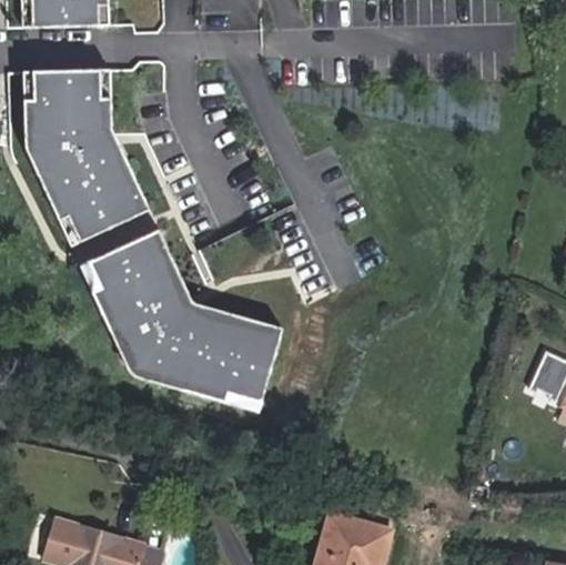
[(31,24),(30,0),(20,0),(21,24),(31,24)]
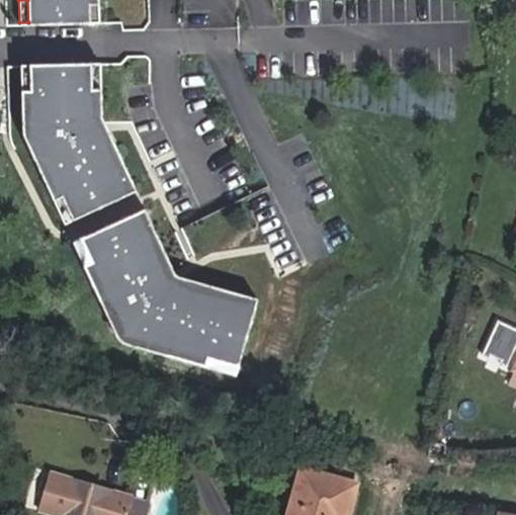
[(27,0),(28,22),(88,20),(87,0),(27,0)]
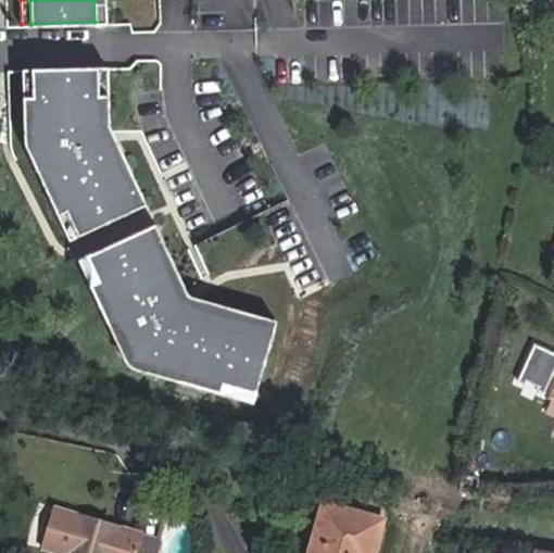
[(104,22),(102,0),(93,0),(95,22),(104,22)]
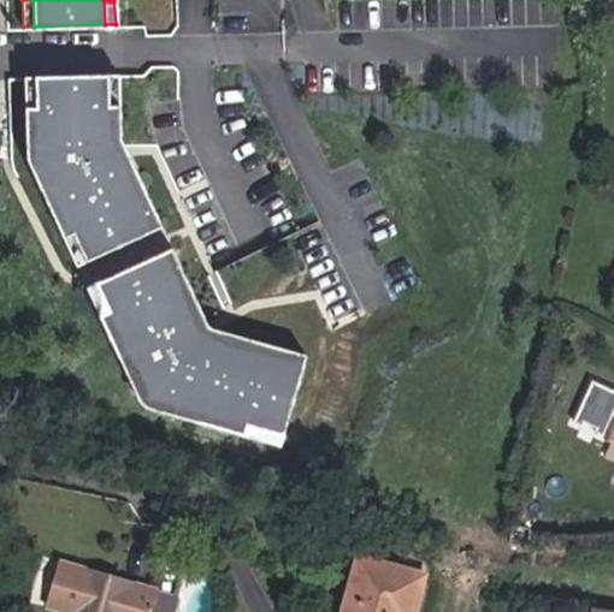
[(118,106),(117,72),(106,73),(107,106),(118,106)]
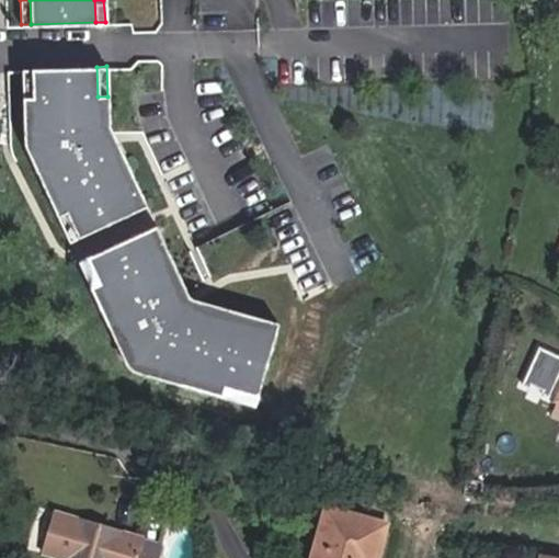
[(97,67),(31,69),(32,99),(25,99),(26,148),(71,240),(147,206),(107,126),(107,97),(98,97),(97,67)]
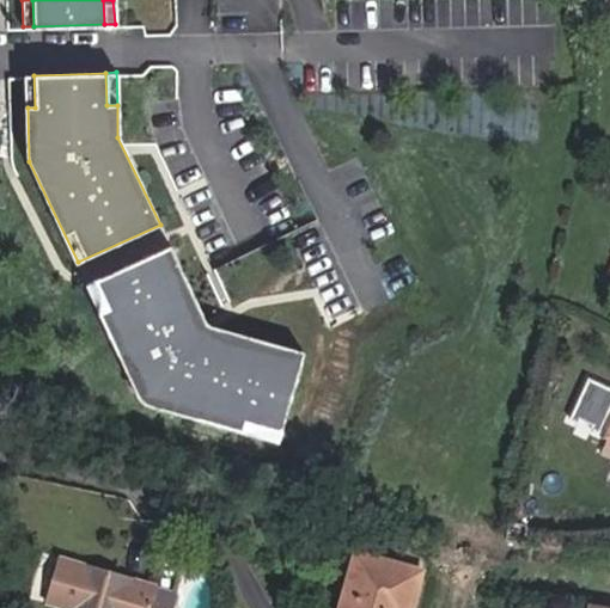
[(34,75),(23,75),(24,108),(28,108),(35,108),(34,75)]
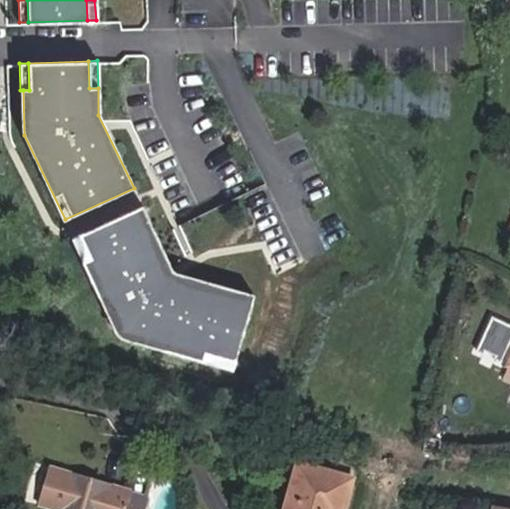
[(252,293),(175,272),(141,205),(80,236),(93,261),(85,265),(122,338),(205,361),(208,352),(234,359),(252,293)]
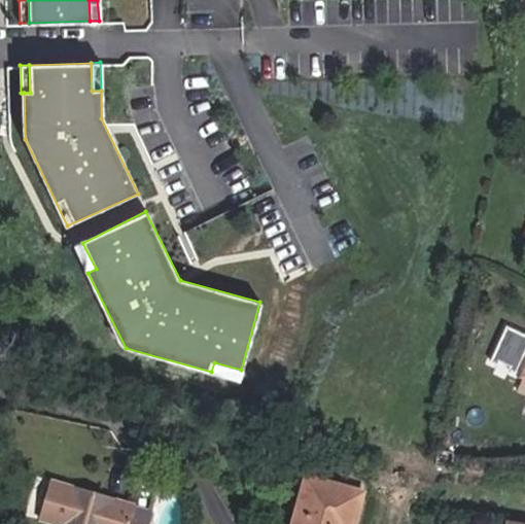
[(96,269),(82,243),(74,247),(88,273),(96,269)]
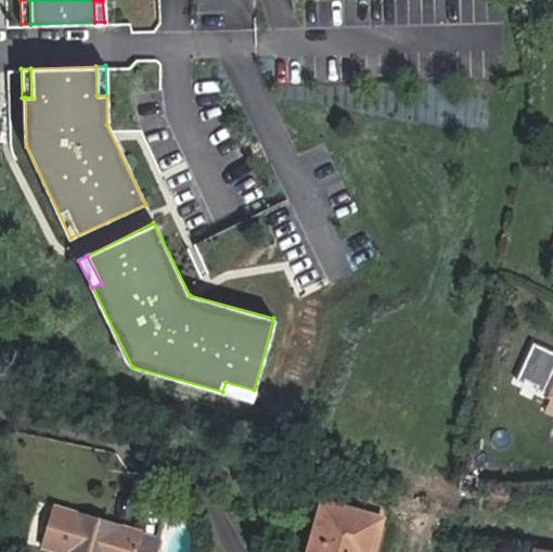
[(552,351),(534,342),(516,380),(523,383),(525,380),(536,385),(535,388),(542,392),(550,375),(552,376),(552,387),(551,392),(552,393),(552,351)]
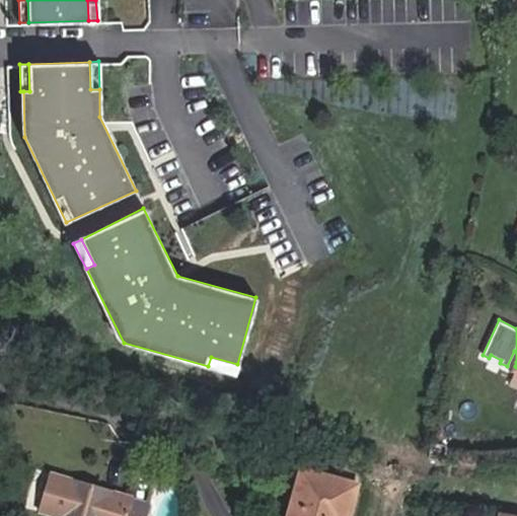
[(237,364),(211,357),(208,366),(235,373),(237,364)]
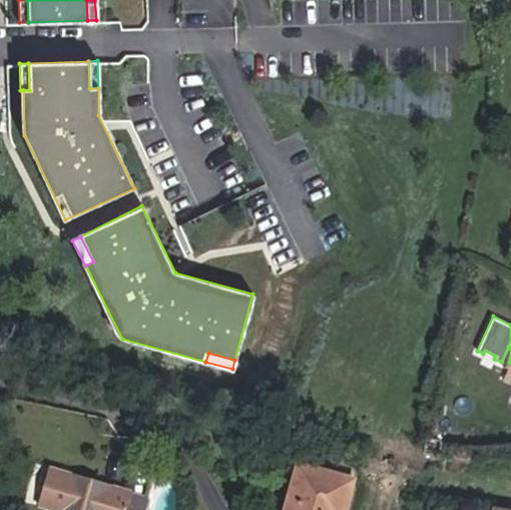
[(510,381),(510,363),(509,362),(502,377),(510,381)]
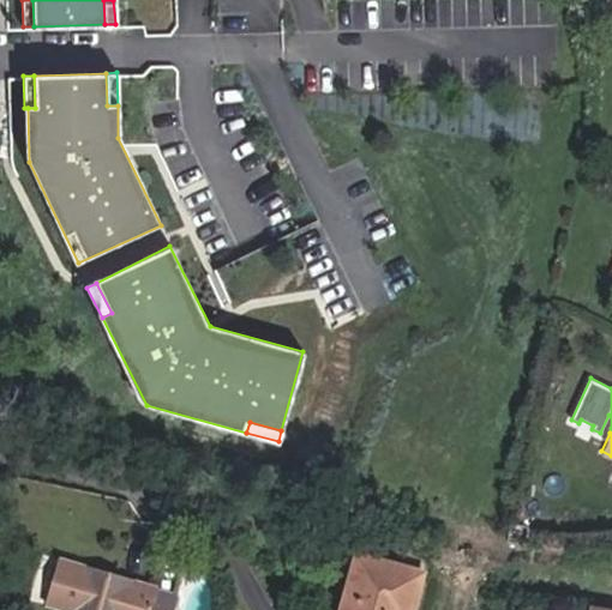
[(394,563),(357,553),(339,609),(411,609),(427,548),(400,539),(394,563)]
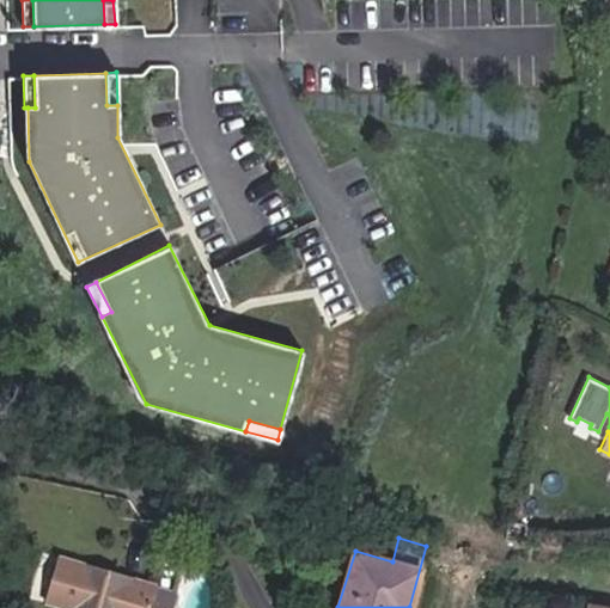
[(44,600),(72,607),(146,607),(153,584),(58,556),(44,600)]
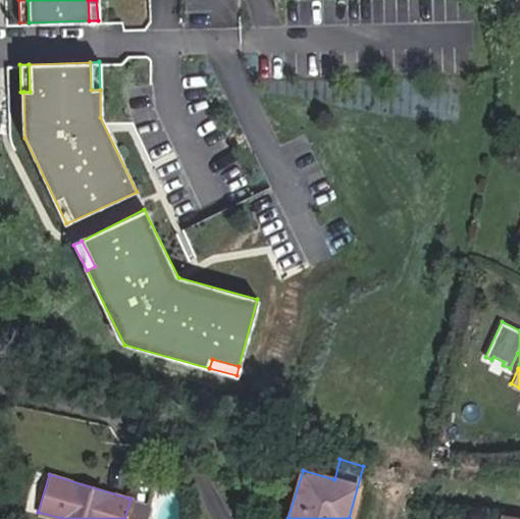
[(138,518),(144,502),(131,499),(124,518),(138,518)]
